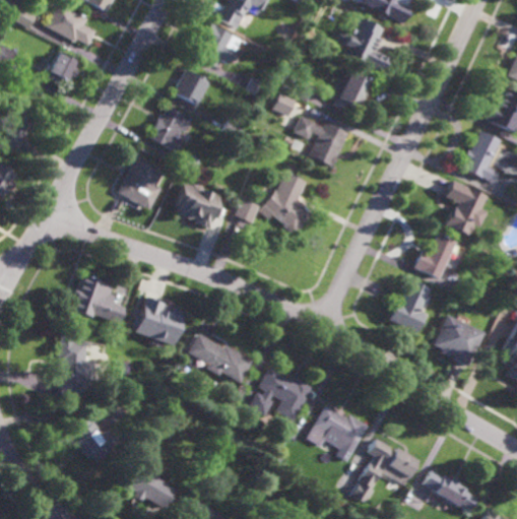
[(113,0),(107,12),(82,0),(113,0)]
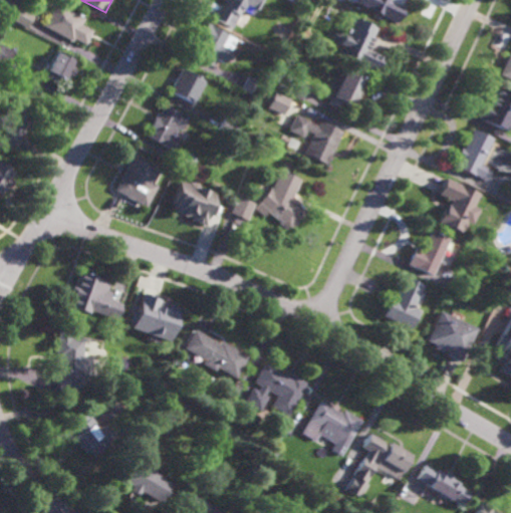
[(263,0),(256,13),(246,7),(237,24),(231,21),(228,26),(215,19),(222,6),(223,7),(226,0),(263,0)]
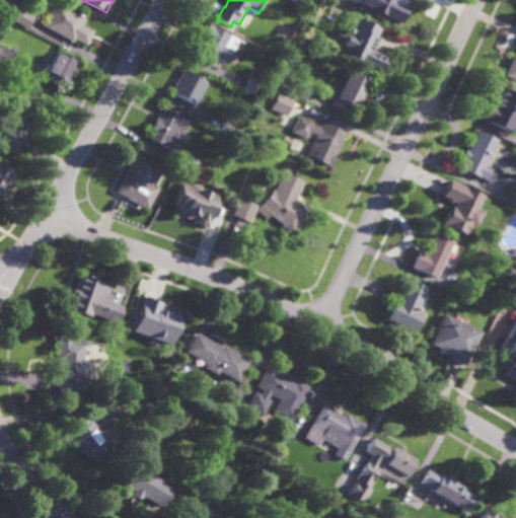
[(308,8),(292,0),(307,0),(307,1),(311,3),(308,8)]
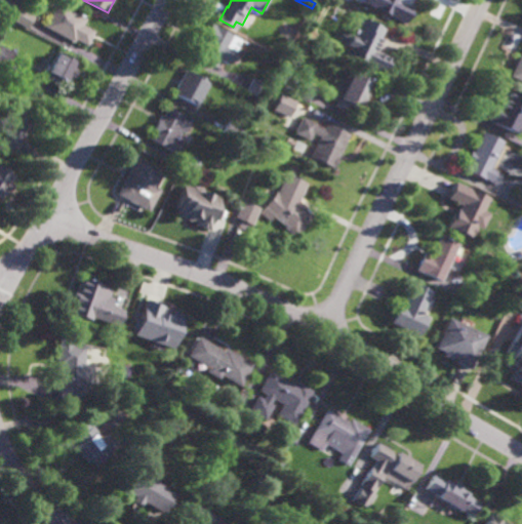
[(406,29),(377,14),(385,0),(410,0),(408,4),(416,7),(406,29)]
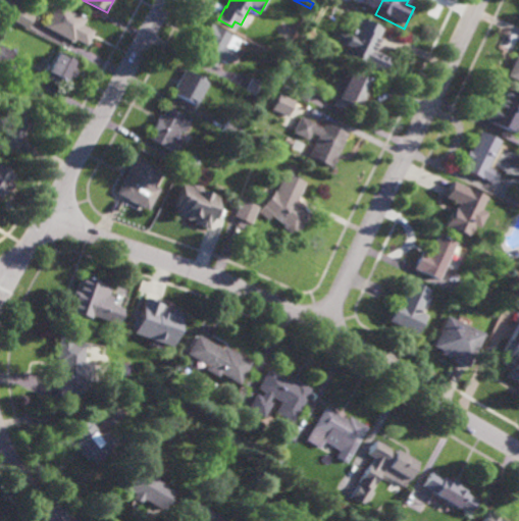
[(66,7),(66,6),(81,13),(84,14),(84,15),(89,18),(86,24),(97,31),(90,44),(79,38),(75,42),(47,27),(59,4),(66,7)]
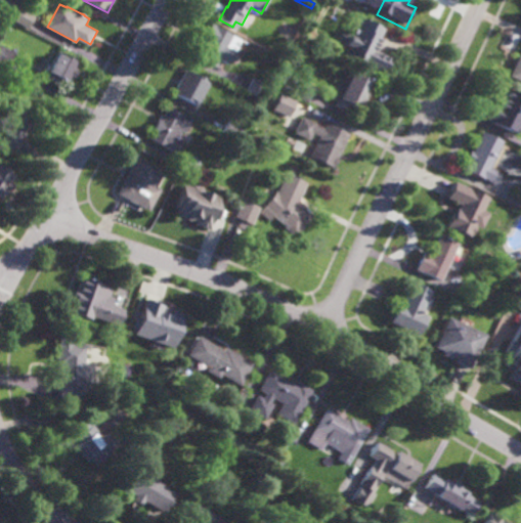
[(9,18),(0,13),(0,5),(12,10),(9,18)]
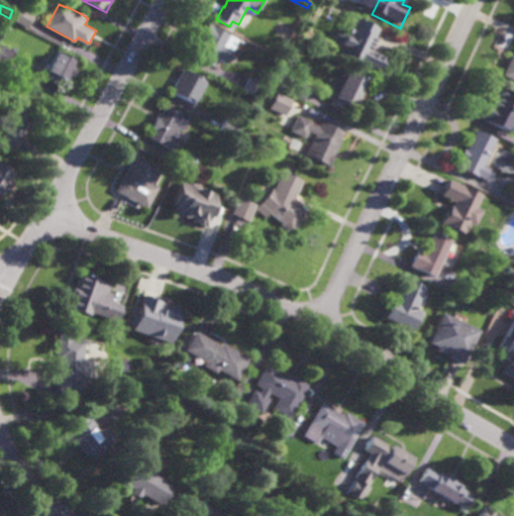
[(30,28),(13,19),(20,7),(36,16),(30,28)]
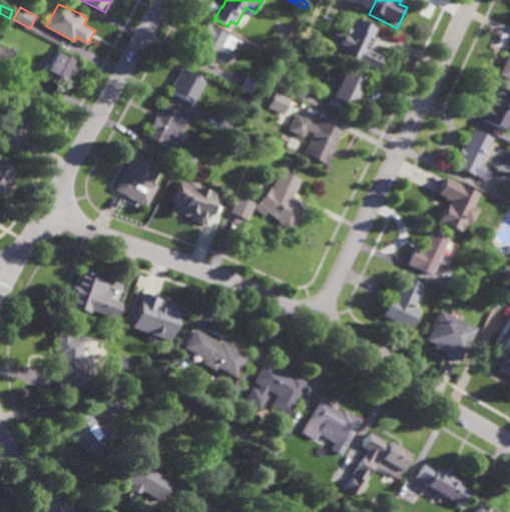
[(375,36),(377,37),(371,49),(384,55),(377,71),(336,51),(338,46),(332,44),(338,32),(345,35),(346,33),(345,32),(346,29),(347,29),(348,28),(347,25),(351,18),(353,17),(378,29),(375,36)]
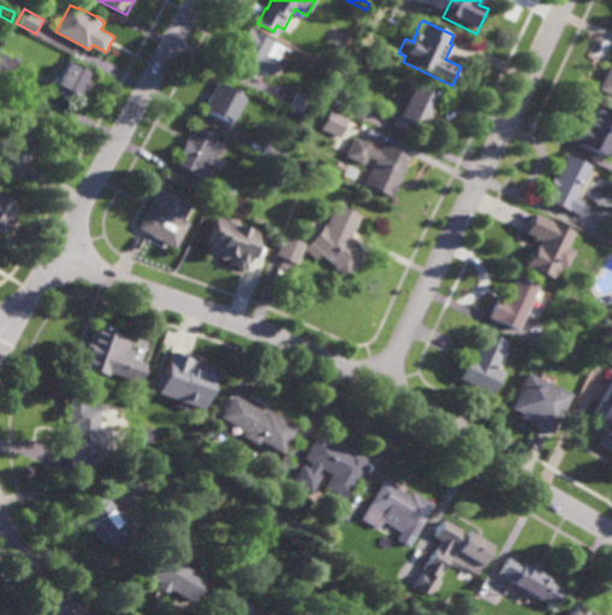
[(277,63),(268,76),(259,70),(253,80),(233,67),(242,52),(238,49),(250,29),(285,49),(277,63)]
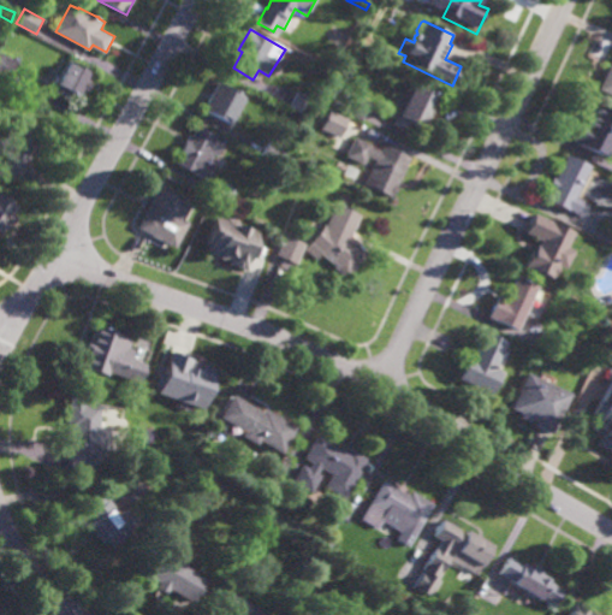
[(12,82),(0,75),(0,57),(3,52),(23,63),(12,82)]
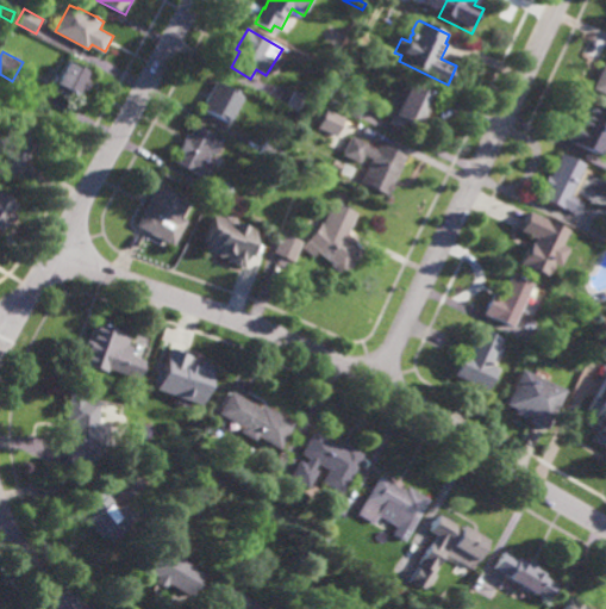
[(91,89),(86,87),(81,95),(75,93),(74,94),(70,93),(72,92),(68,89),(66,95),(55,89),(70,60),(94,73),(89,80),(94,82),(91,89)]
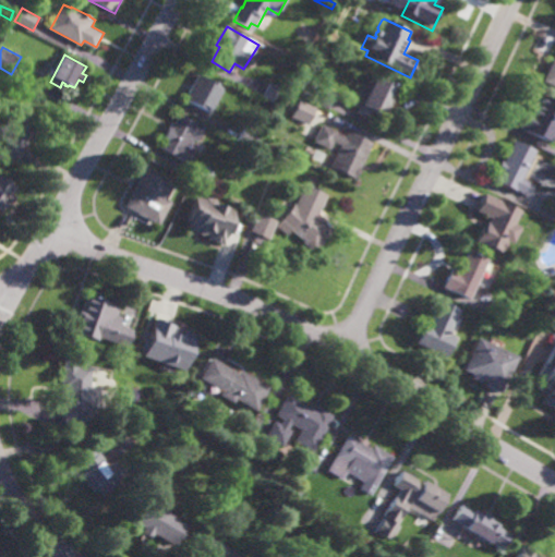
[(554,84),(544,80),(554,56),(554,84)]
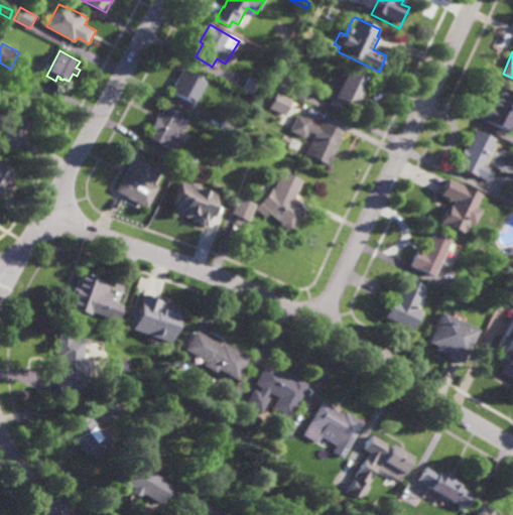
[(198,105),(171,91),(184,69),(207,82),(203,90),(206,92),(198,105)]
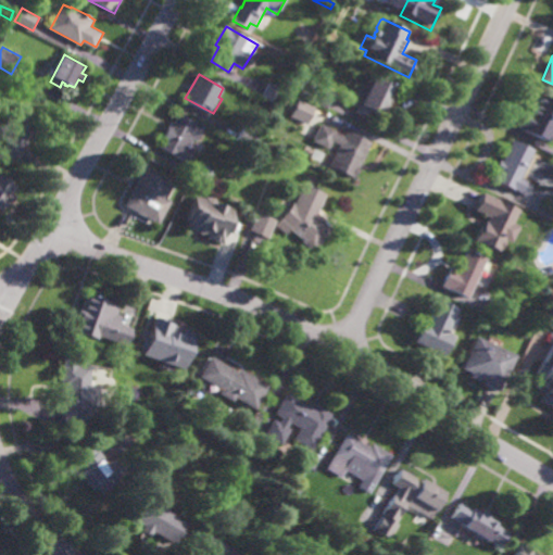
[(400,87),(386,117),(369,110),(366,116),(359,113),(362,108),(353,104),(364,83),(372,87),(377,75),(400,87)]
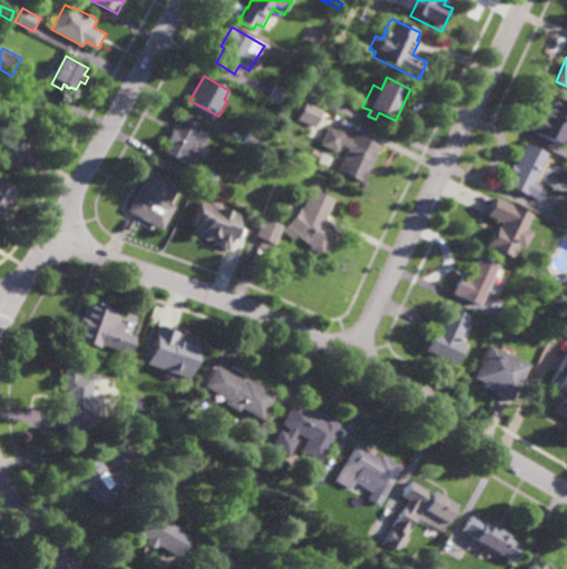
[(285,105),(271,98),(277,85),(292,91),(285,105)]
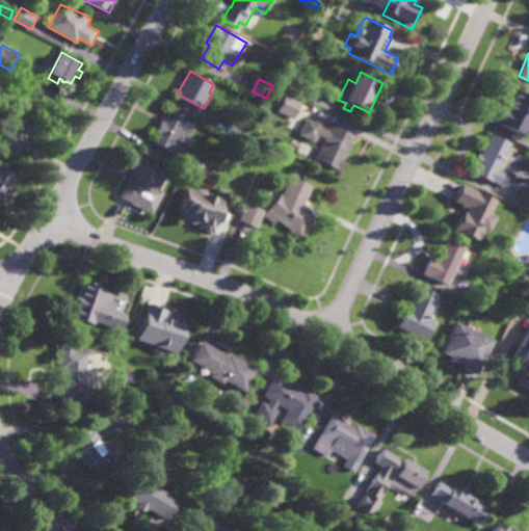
[(317,105),(300,98),(308,81),(324,89),(317,105)]
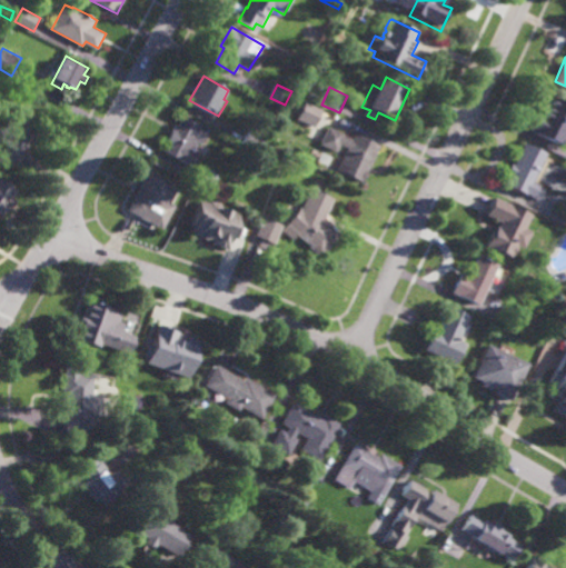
[(565,137),(562,145),(532,130),(538,116),(540,117),(542,115),(544,115),(553,95),(565,101),(565,137)]
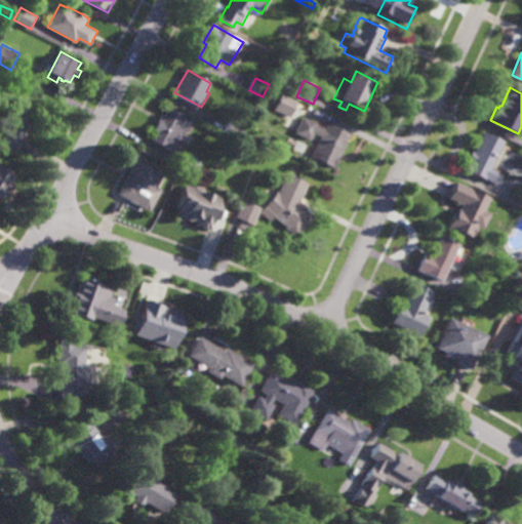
[(292,118),(299,102),(283,95),(276,112),(292,118)]
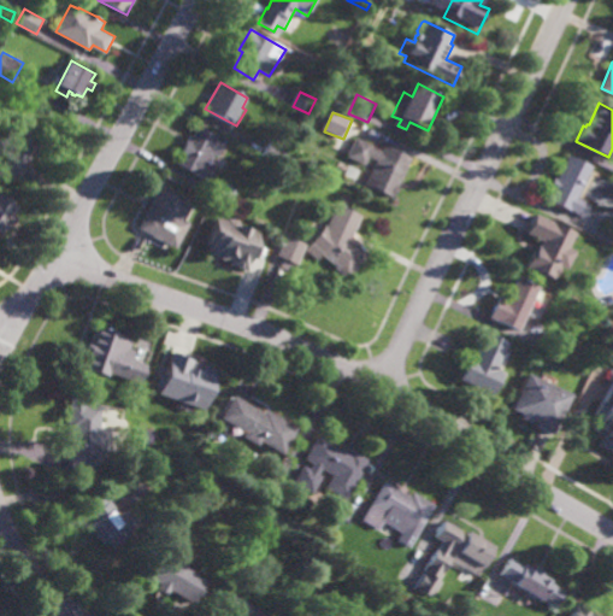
[(43,139),(47,140),(39,157),(34,154),(23,176),(5,168),(12,153),(6,150),(7,146),(0,142),(6,132),(13,135),(23,116),(48,130),(43,139)]
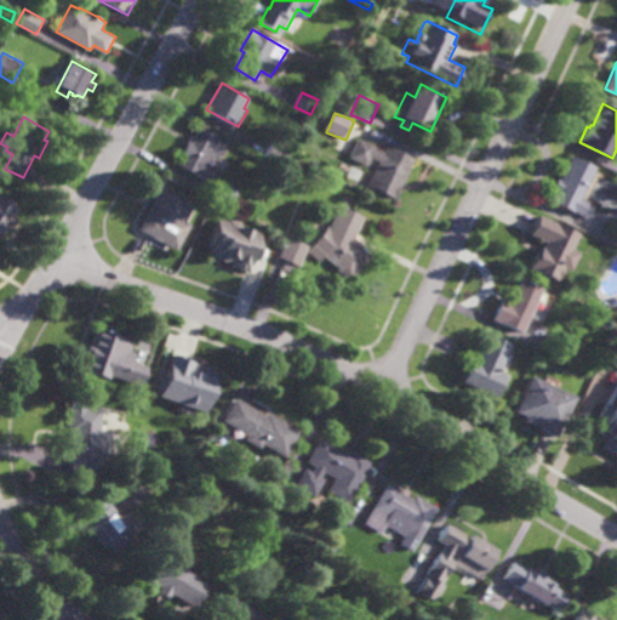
[(229,142),(222,158),(217,155),(213,163),(218,165),(210,181),(181,166),(184,158),(182,157),(193,136),(195,137),(201,128),(229,142)]
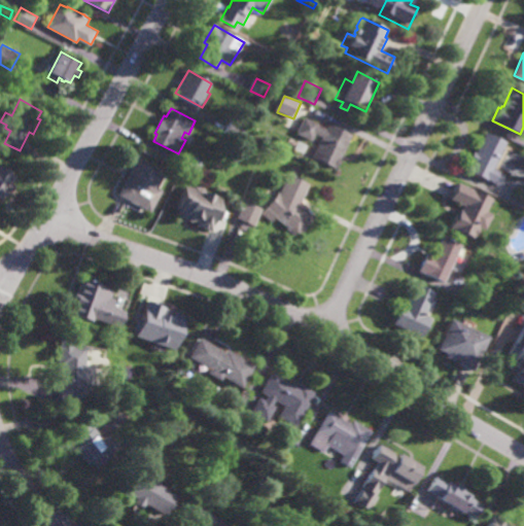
[(328,129),(332,125),(354,135),(339,169),(315,159),(324,137),(317,134),(314,141),(299,134),(307,117),(322,125),(321,126),(328,129)]
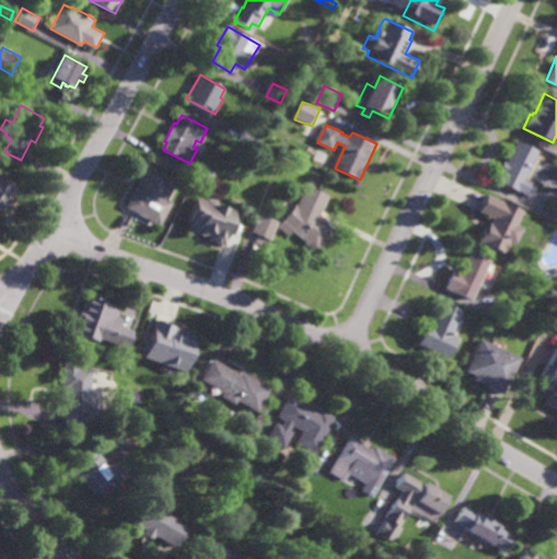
[(257,150),(240,141),(247,128),(264,137),(257,150)]
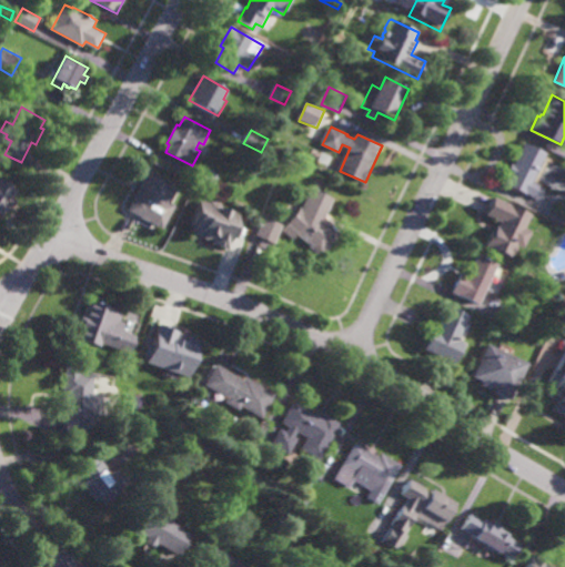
[(534,181),(541,184),(541,185),(548,189),(543,201),(534,198),(534,196),(505,183),(510,173),(507,172),(512,163),(515,164),(525,142),(547,152),(534,181)]
